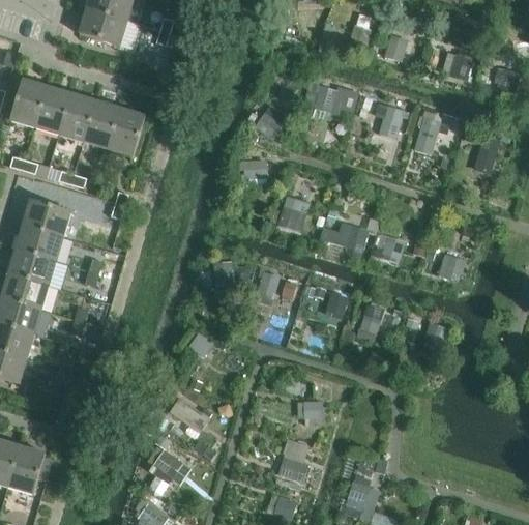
[(88,0),(86,7),(127,20),(133,0),(88,0)]
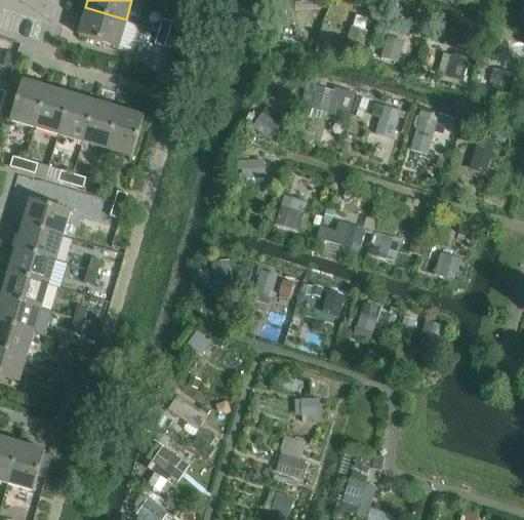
[(118,44),(126,20),(85,7),(78,33),(118,44)]
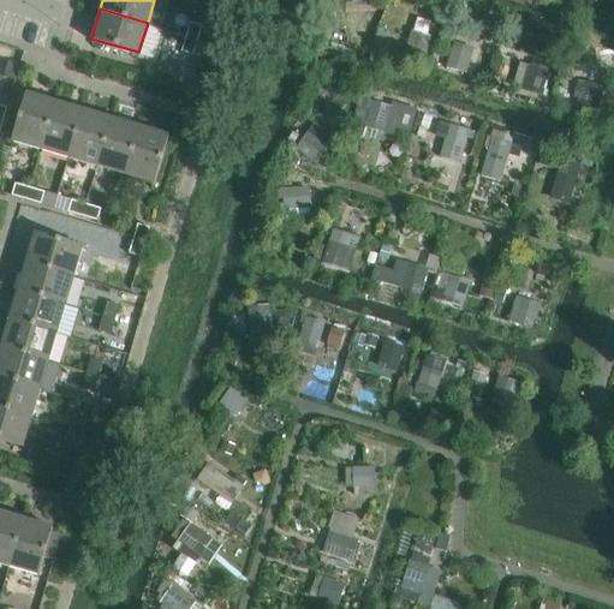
[(190,19),(185,34),(197,37),(201,23),(190,19)]
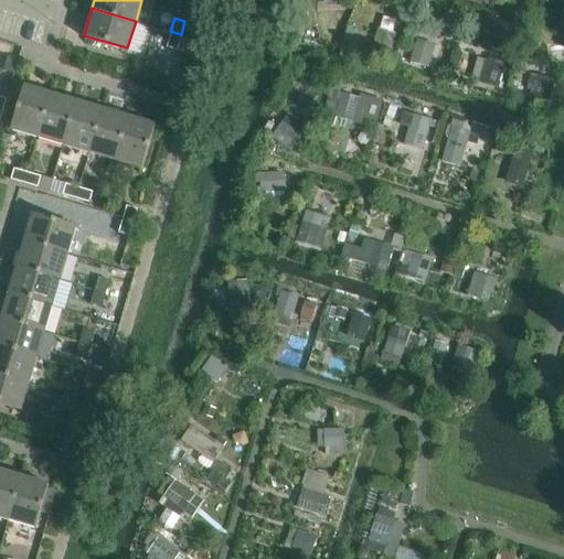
[(390,52),(395,31),(378,25),(372,46),(390,52)]
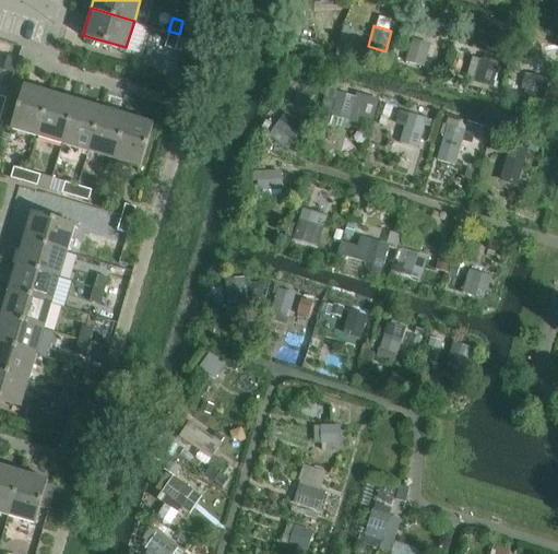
[(179,34),(168,31),(164,44),(175,47),(179,34)]
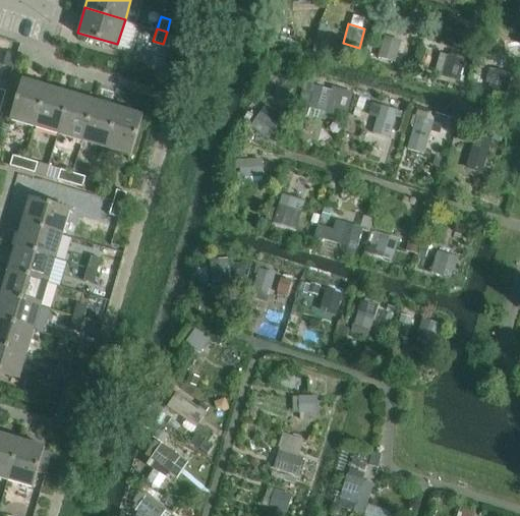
[(395,58),(400,39),(384,35),(379,54),(395,58)]
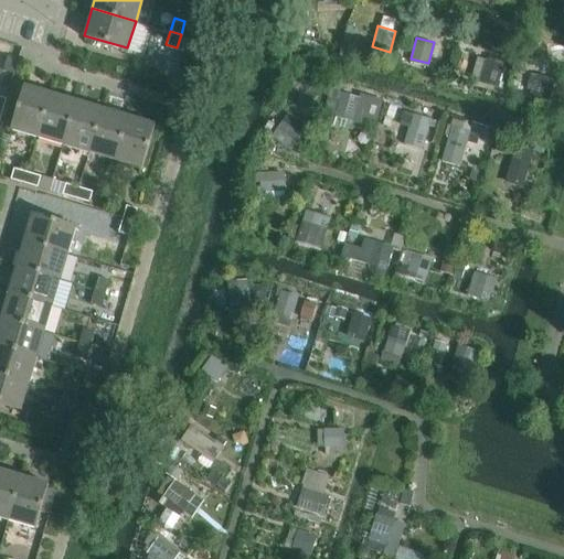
[(2,67),(13,71),(18,57),(7,54),(2,67)]
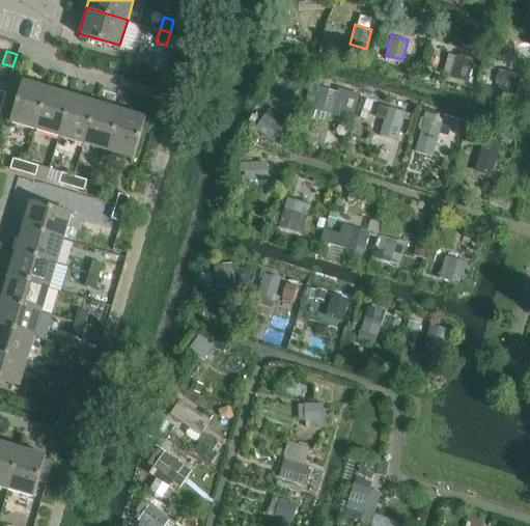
[(467,80),(473,60),(456,55),(450,75),(467,80)]
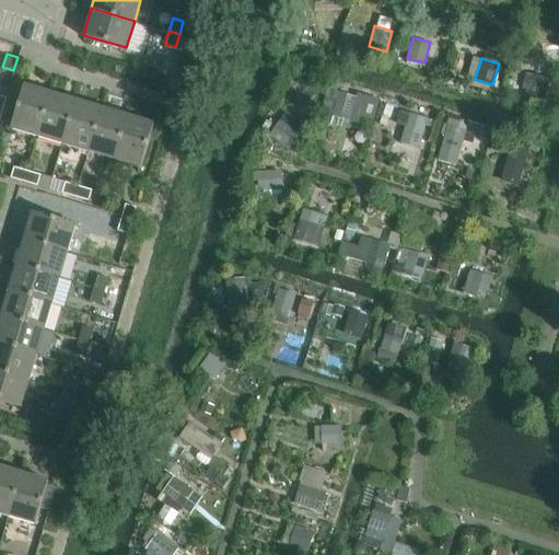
[(543,99),(549,78),(532,72),(525,94),(543,99)]
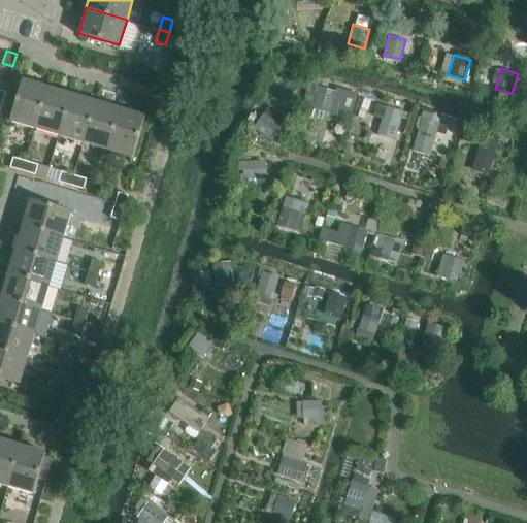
[(9,119),(35,127),(47,86),(22,78),(9,119)]
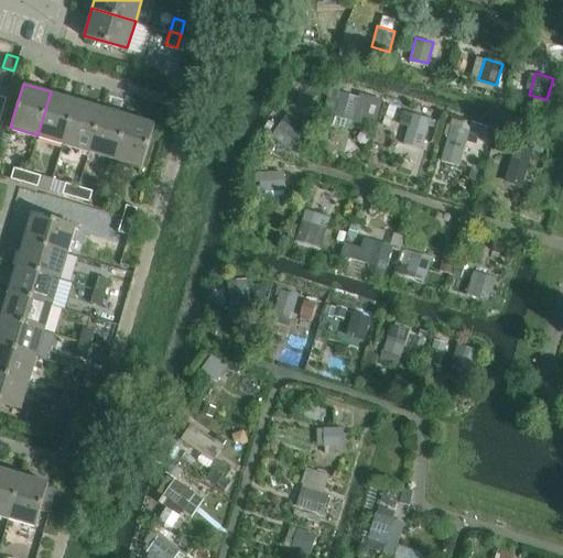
[(353,119),(359,96),(334,89),(331,97),(336,99),(334,107),(326,105),(321,119),(332,122),(334,115),(353,119)]
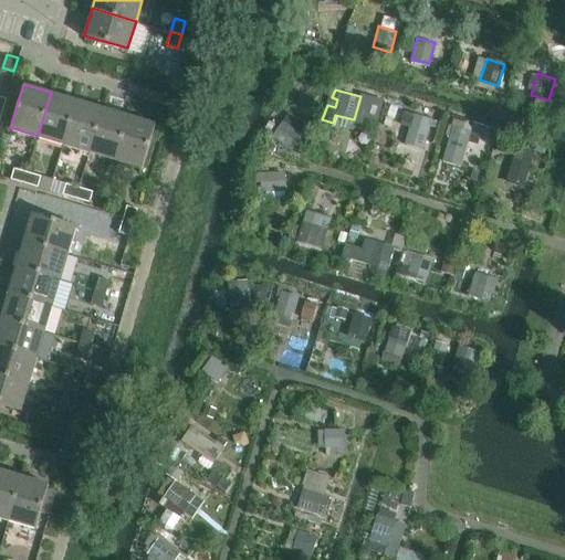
[(77,99),(51,92),(38,136),(64,144),(77,99)]
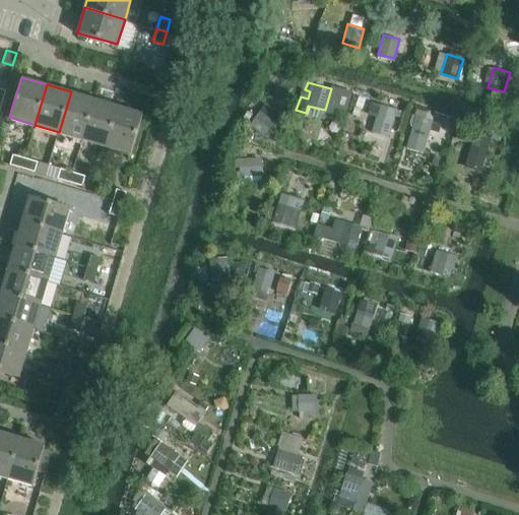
[(94,99),(71,91),(59,132),(83,139),(94,99)]
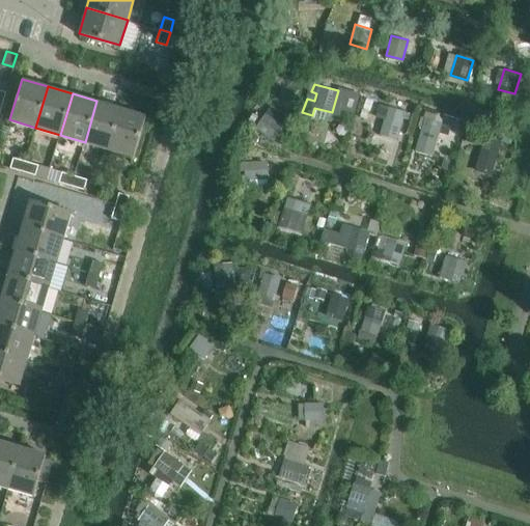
[(122,109),(96,101),(85,142),(110,149),(122,109)]
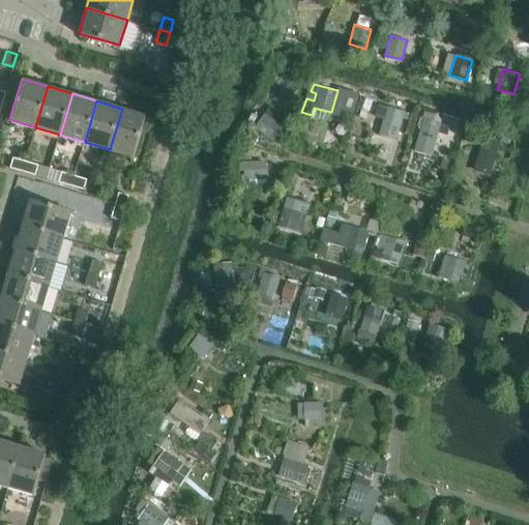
[(395,137),(404,110),(386,105),(378,133),(395,137)]
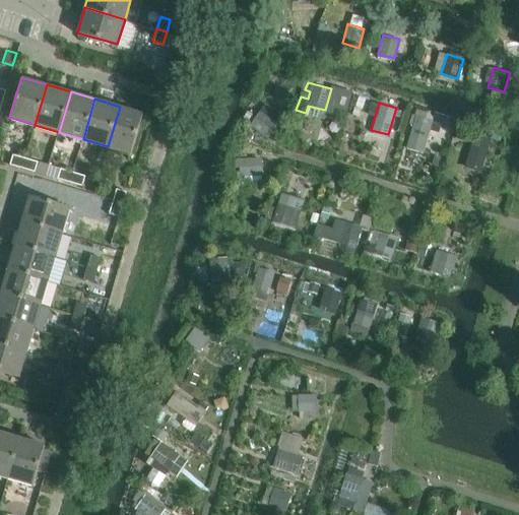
[(142,113),(120,107),(108,146),(130,153),(142,113)]
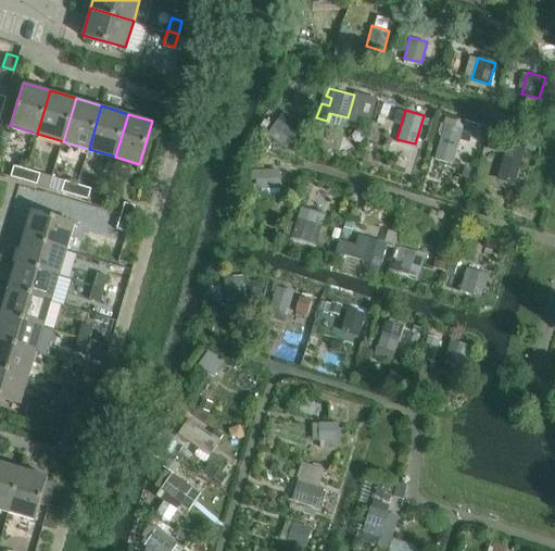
[(284,147),(294,130),(277,119),(266,134),(284,147)]
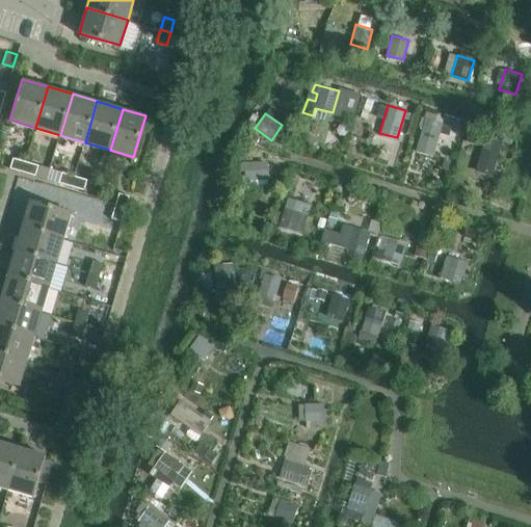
[(432,154),(442,122),(424,116),(415,149),(432,154)]
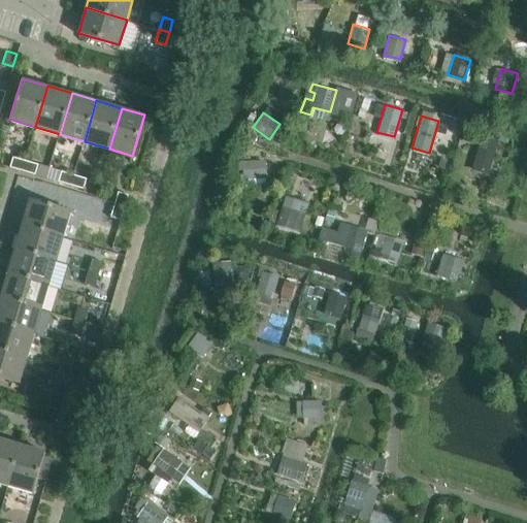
[(483,133),(471,166),(489,172),(499,138),(483,133)]
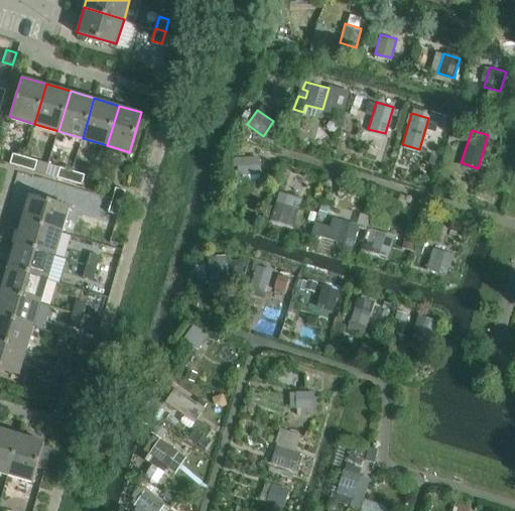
[(9,161),(22,165),(25,155),(12,151),(9,161)]
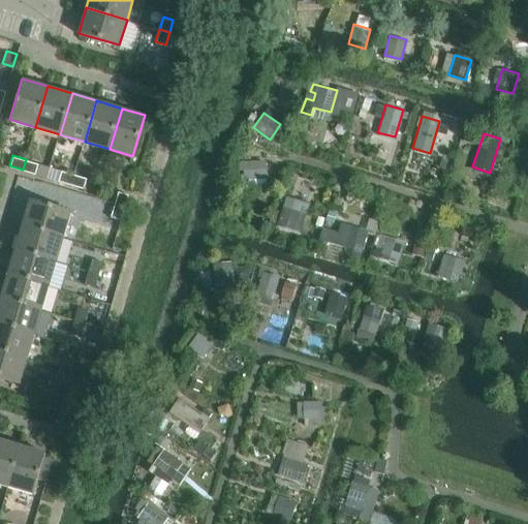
[(37,163),(26,159),(23,170),(34,173),(37,163)]
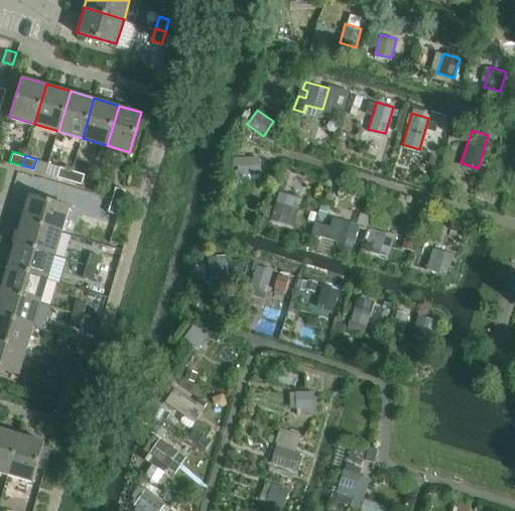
[(259,172),(258,155),(237,156),(238,173),(259,172)]
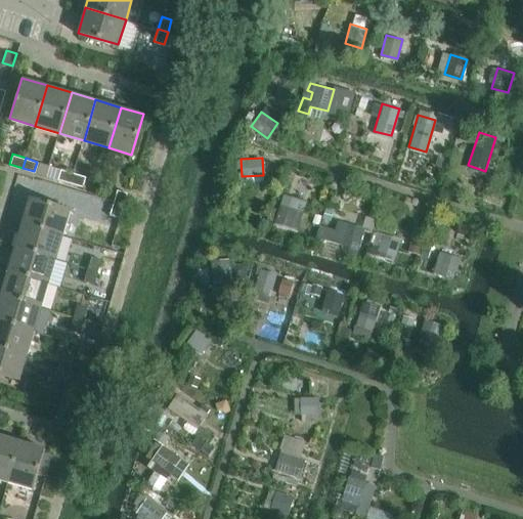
[(57,178),(71,182),(74,172),(60,168),(57,178)]
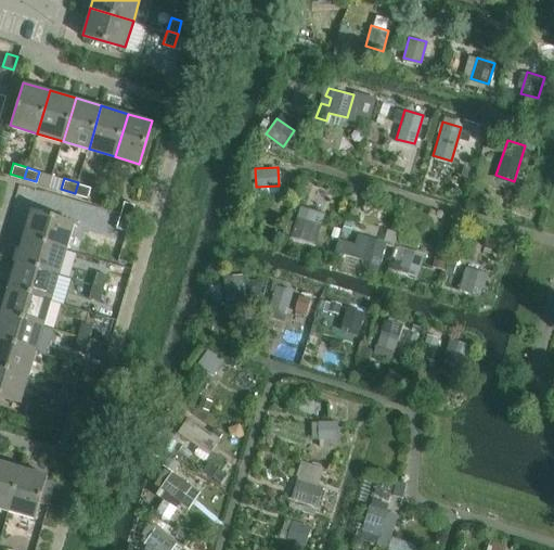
[(78,182),(75,193),(87,196),(90,186),(78,182)]
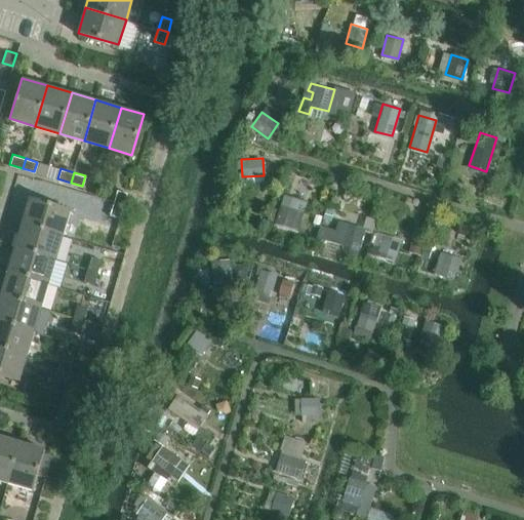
[(117,189),(115,197),(114,200),(124,203),(127,192),(117,189)]
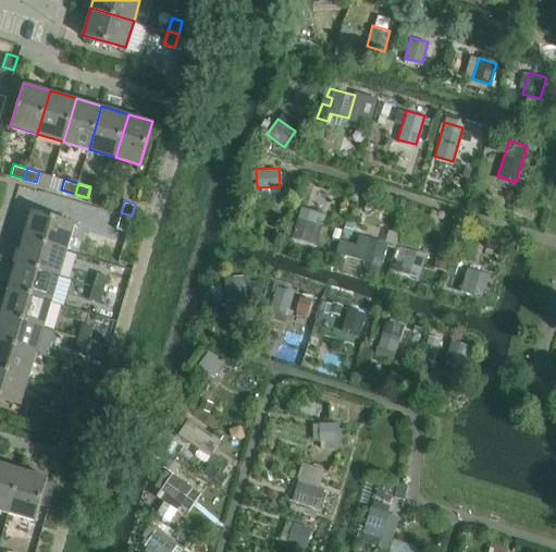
[(320,229),(324,212),(300,206),(292,236),(316,244),(320,229)]
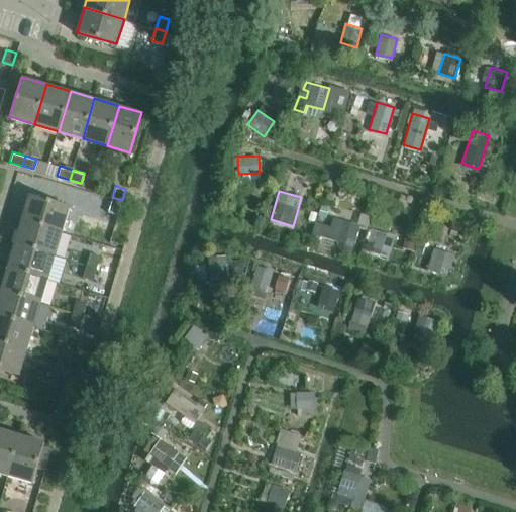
[(29,194),(22,217),(62,229),(69,206),(29,194)]
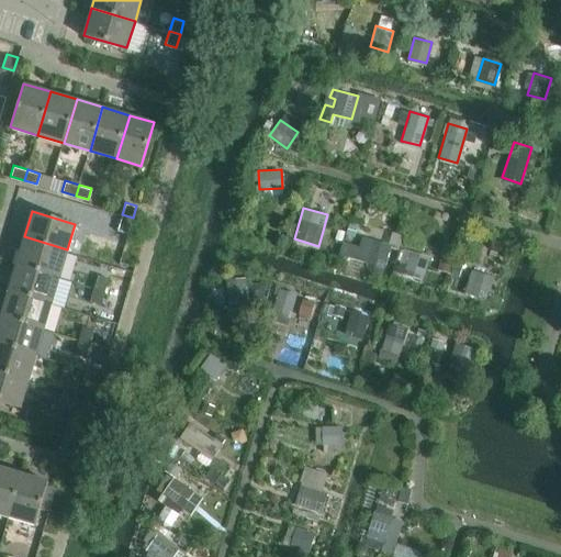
[(133,218),(122,214),(118,230),(127,232),(133,218)]
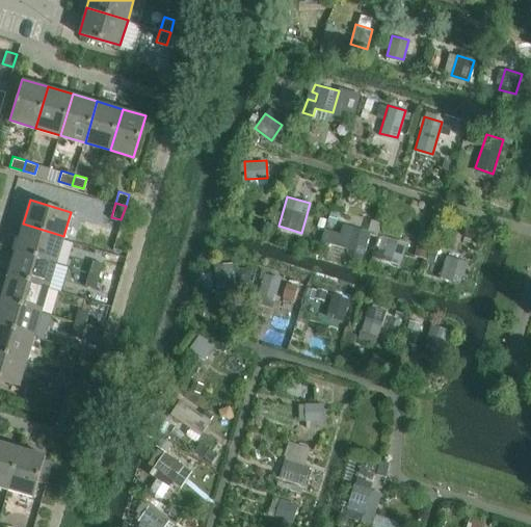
[(63,236),(23,224),(15,249),(55,262),(63,236)]
